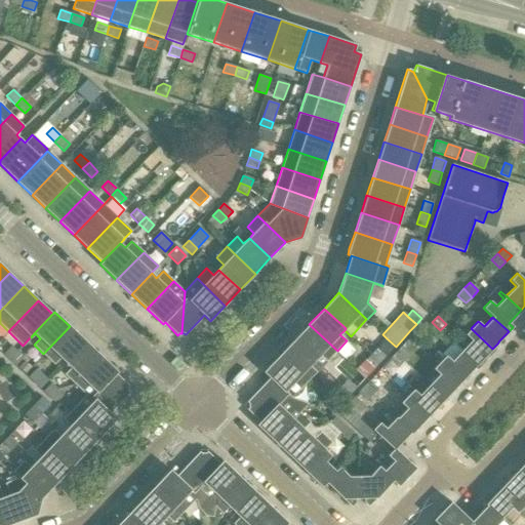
[(440,330),(432,322),(426,328),(435,336),(440,330)]
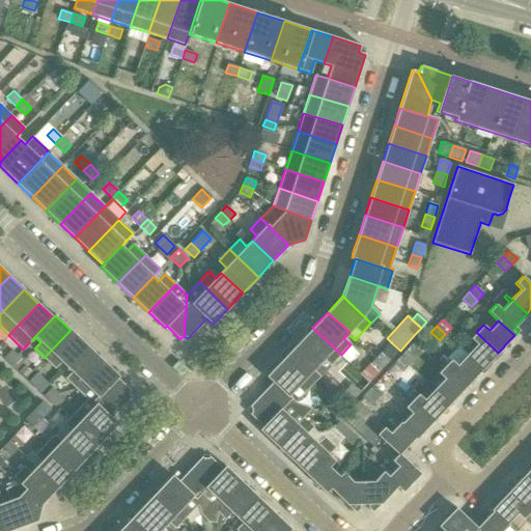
[(312,328),(297,344),(325,370),(326,371),(331,366),(330,366),(341,355),(312,328)]
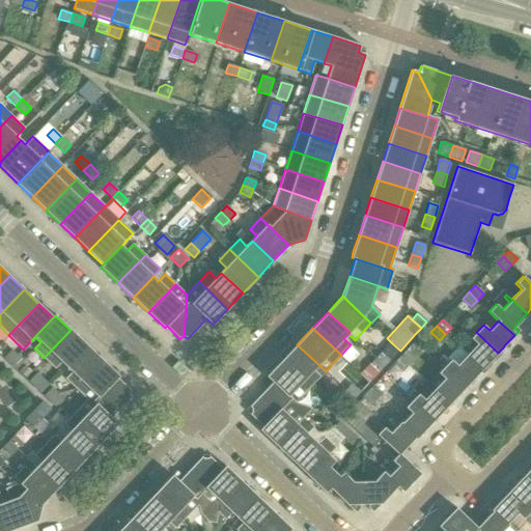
[(60,362),(65,367),(86,345),(71,330),(44,358),(54,368),(60,362)]
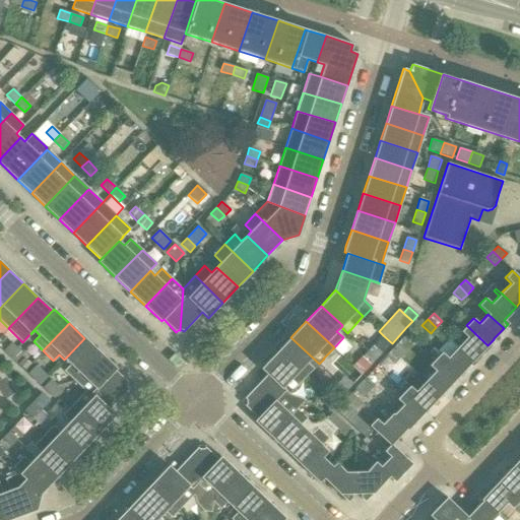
[(466,337),(457,346),(472,361),(481,351),(482,350),(488,345),(466,325),(460,331),(466,337)]
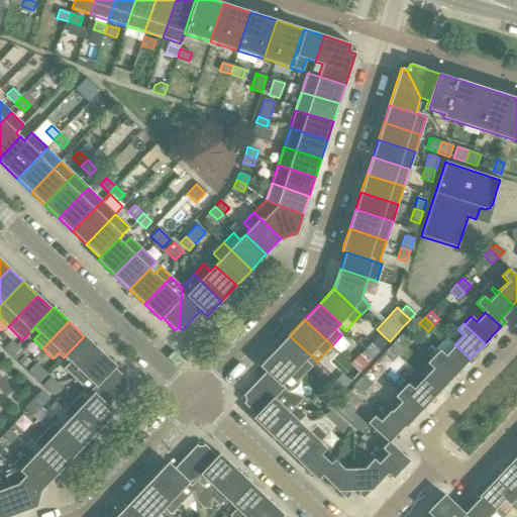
[(381,333),(366,348),(374,356),(390,341),(381,333)]
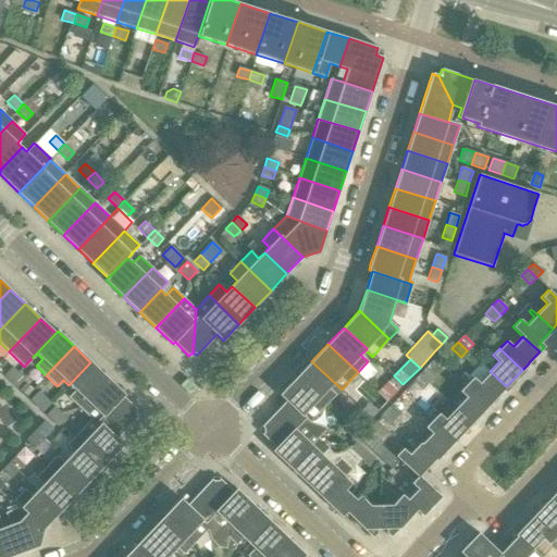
[(311,361),(295,378),(325,406),(336,395),(335,394),(341,388),(311,361)]
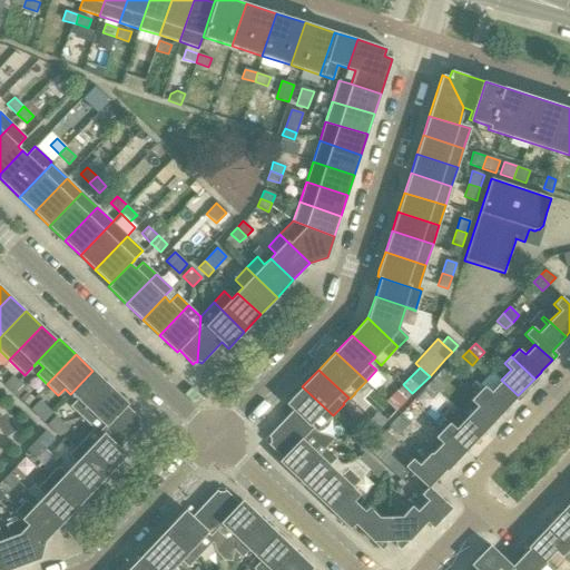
[(70,406),(80,418),(110,386),(92,371),(70,394),(77,400),(70,406)]
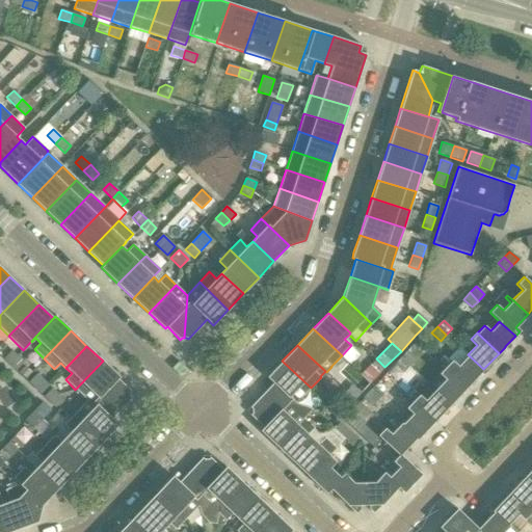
[(3,358),(9,365),(18,356),(11,350),(3,358)]
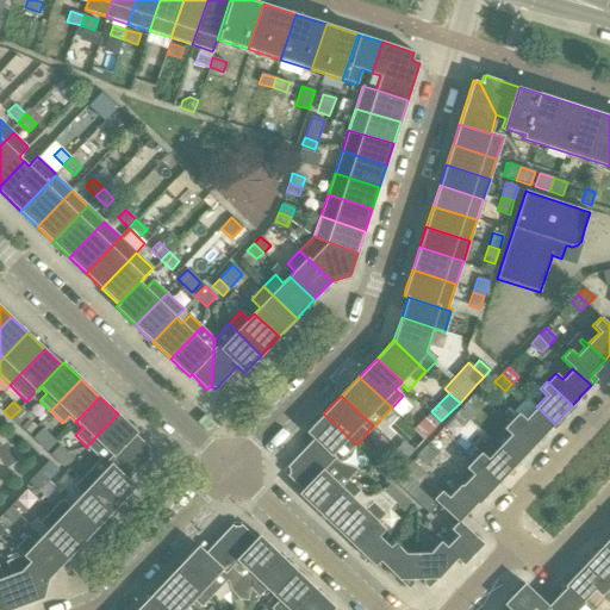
[(466,403),(459,410),(468,419),(475,412),(466,403)]
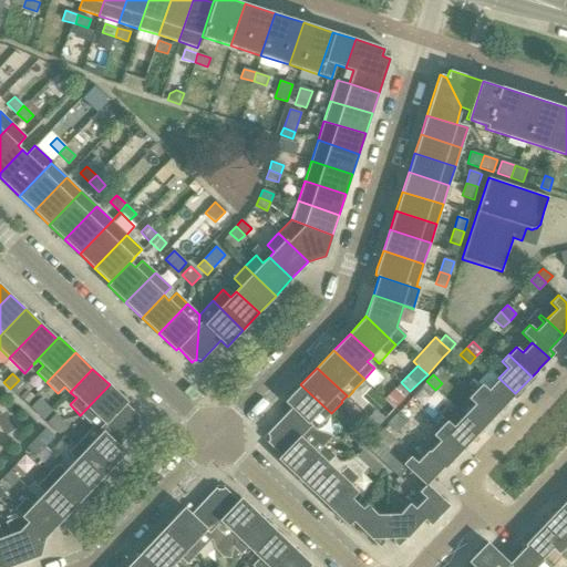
[(481,384),(475,390),(498,412),(503,406),(504,405),(515,393),(498,378),(487,389),(481,384)]
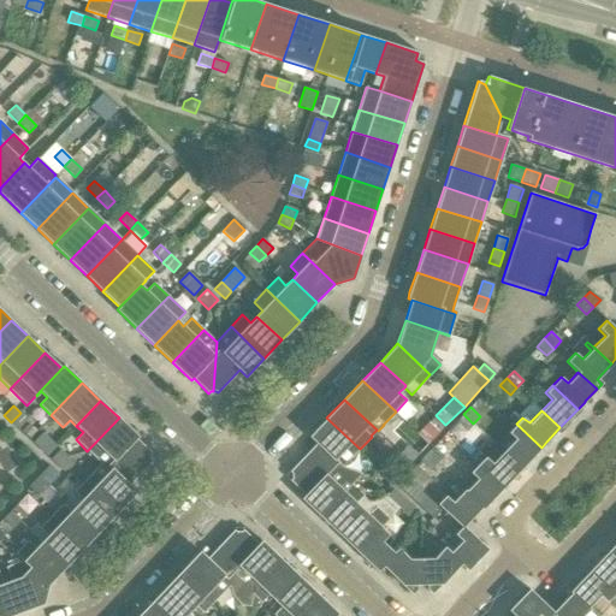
[(21,413),(11,422),(18,430),(28,419),(21,413)]
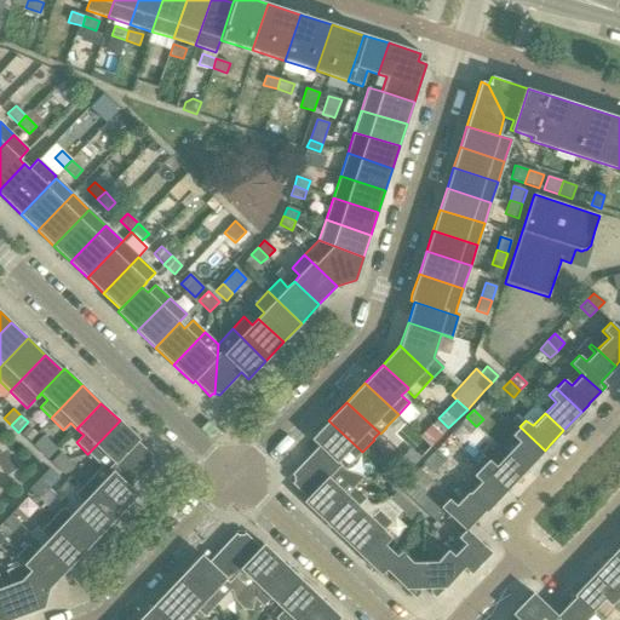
[(476,426),(466,417),(459,425),(470,434),(476,426)]
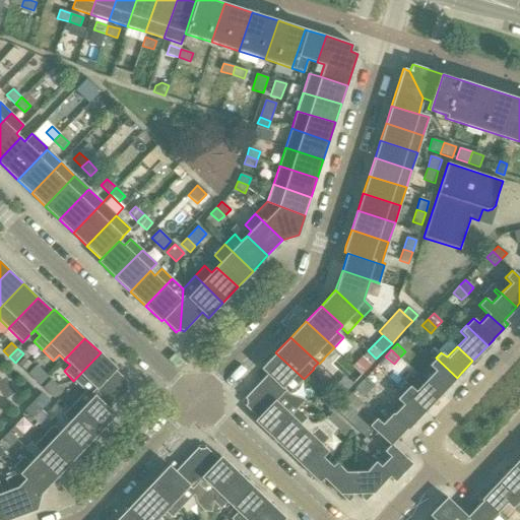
[(376,359),(368,350),(361,358),(370,366),(376,359)]
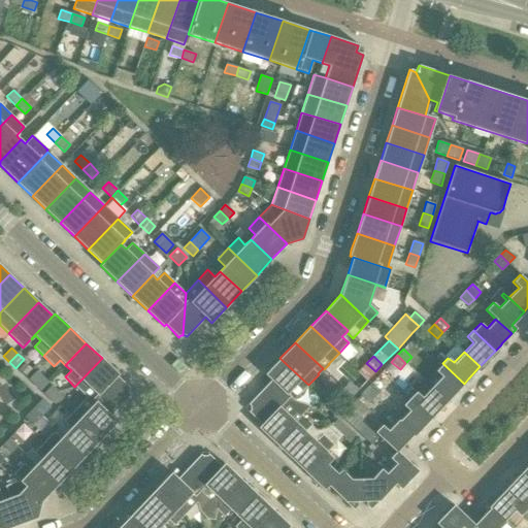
[(74,387),(86,397),(89,395),(110,416),(130,396),(128,395),(128,390),(129,389),(117,376),(119,374),(102,358),(74,387)]
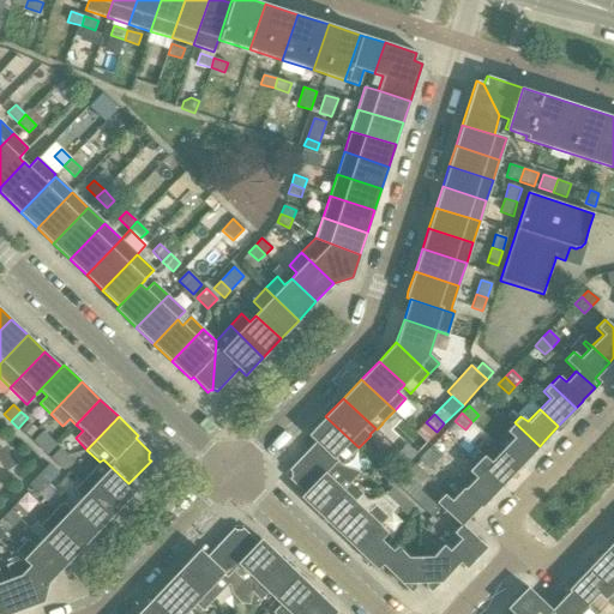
[(308,435),(315,443),(342,465),(359,447),(325,416),(308,435)]
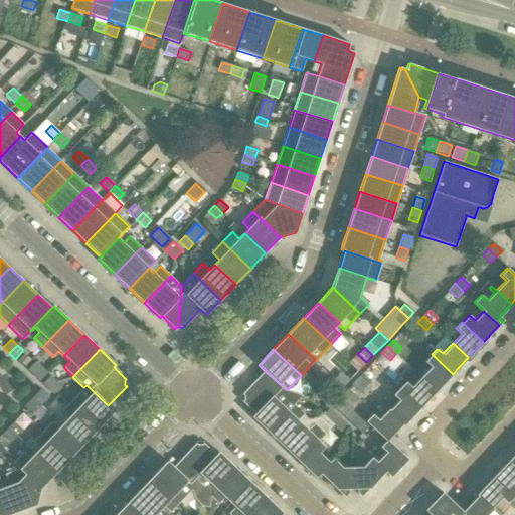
[(430,367),(420,377),(436,391),(446,381),(453,374),(432,354),(423,362),(430,367)]
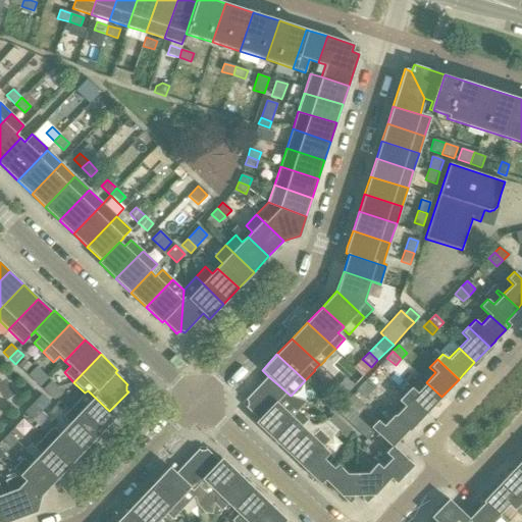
[(346,377),(340,383),(348,392),(354,384),(362,375),(352,366),(349,370),(351,371),(346,377)]
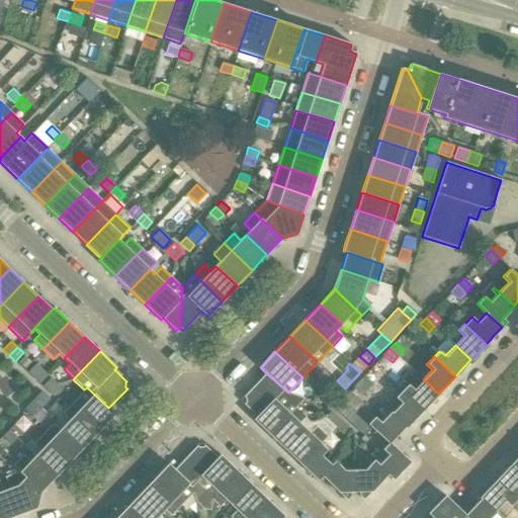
[(27,372),(39,383),(48,375),(35,364),(27,372)]
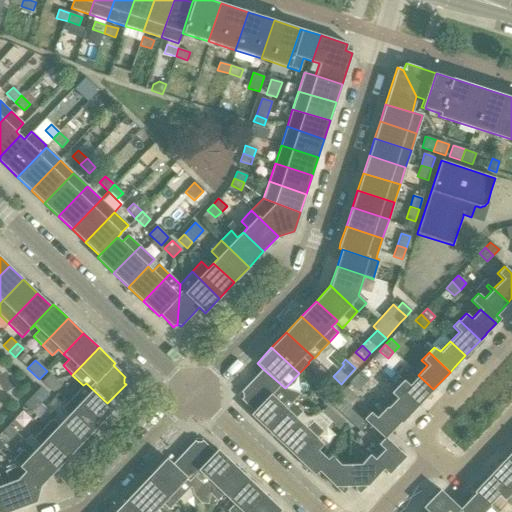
[(403,380),(396,387),(416,407),(433,389),(418,375),(411,368),(408,371),(416,377),(408,385),(403,380)]
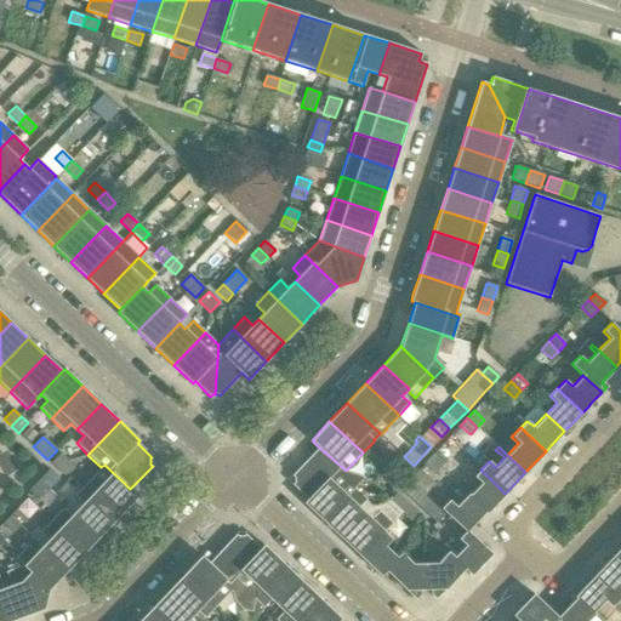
[(303,502),(323,520),(354,488),(364,478),(346,471),(319,448),(292,476),(294,477),(294,483),(292,484),(308,499),(303,502)]
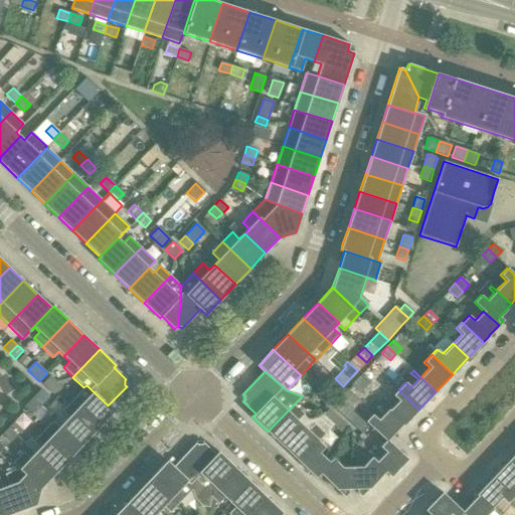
[(362,373),(356,379),(364,387),(370,381),(362,373)]
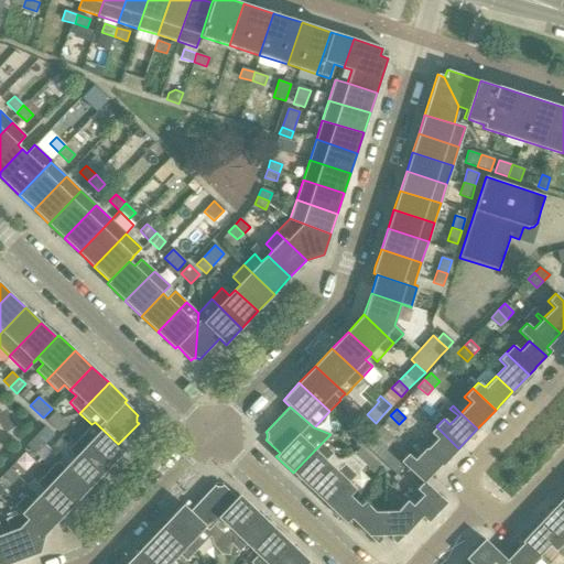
[(46,421),(57,432),(58,432),(67,423),(55,412),(46,421)]
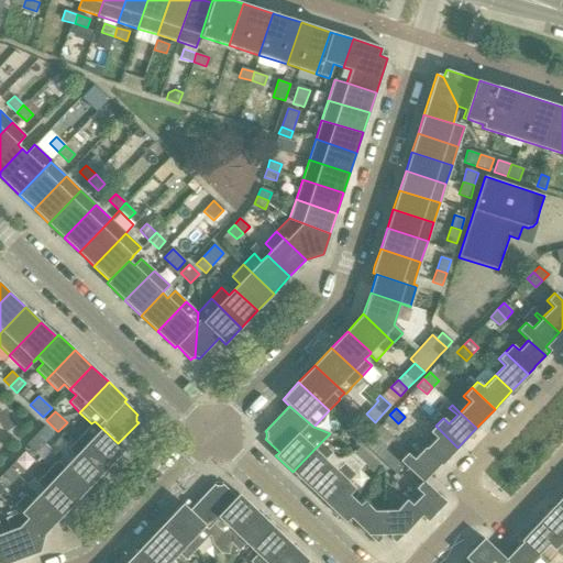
[(375,422),(366,414),(360,420),(370,429),(375,422)]
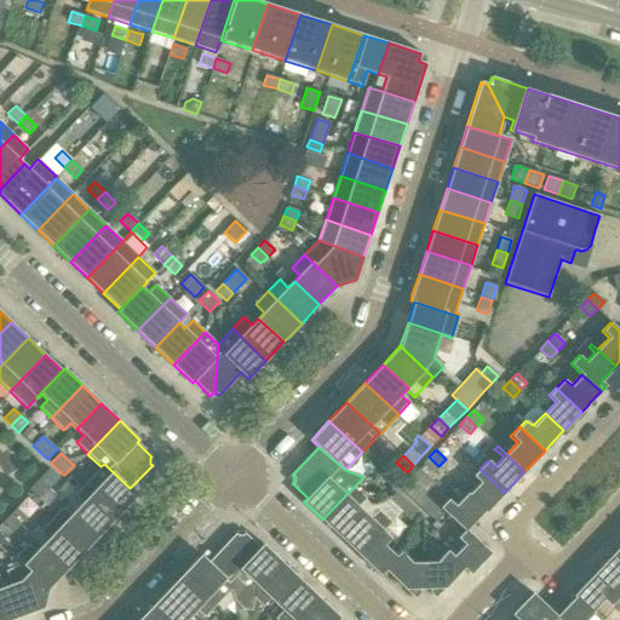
[(438,466),(429,457),(422,464),(431,474),(438,466)]
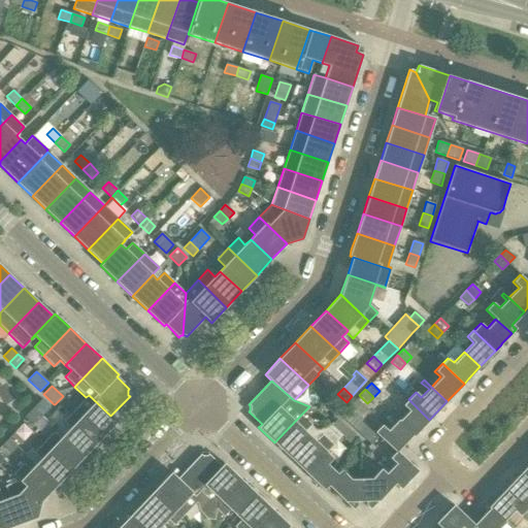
[(86,397),(73,410),(102,437),(118,422),(110,416),(89,395),(86,397)]
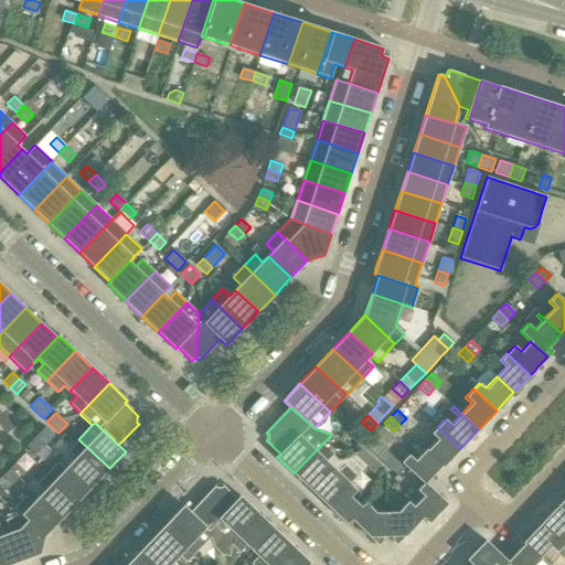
[(373,435),(377,439),(388,449),(397,440),(381,426),(373,435)]
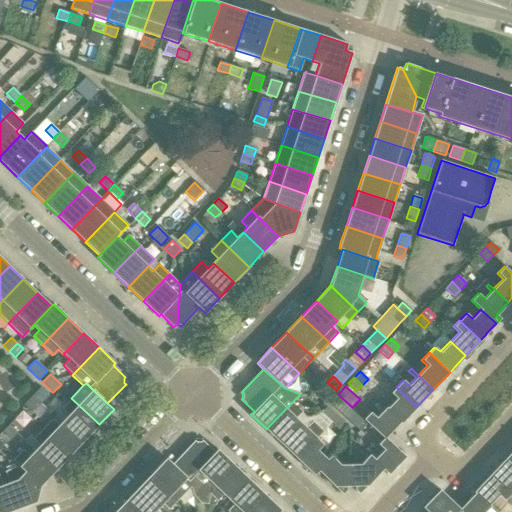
[(40,387),(34,394),(43,402),(49,395),(40,387)]
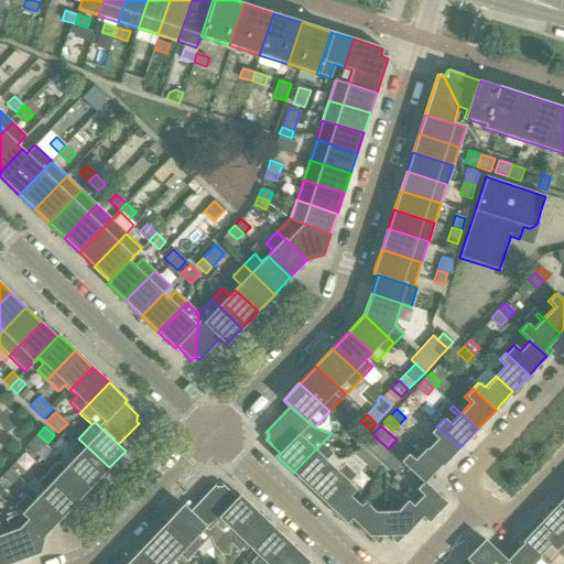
[(436,438),(426,448),(443,465),(458,448),(436,426),(430,433),(436,438)]
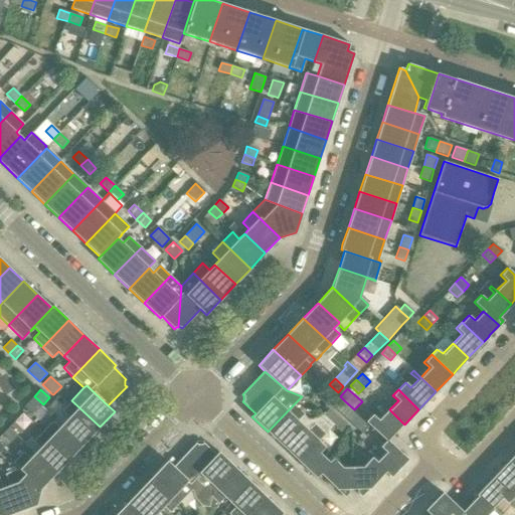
[(317,397),(326,404),(332,398),(323,390),(317,397)]
